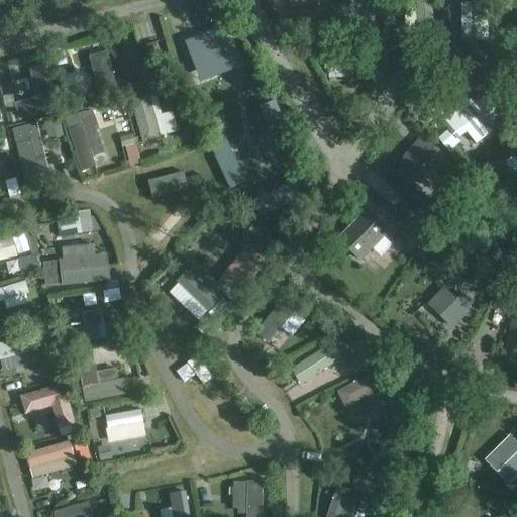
[(298,13),(299,32),(326,30),(323,0),(307,0),(308,13),(298,13)]
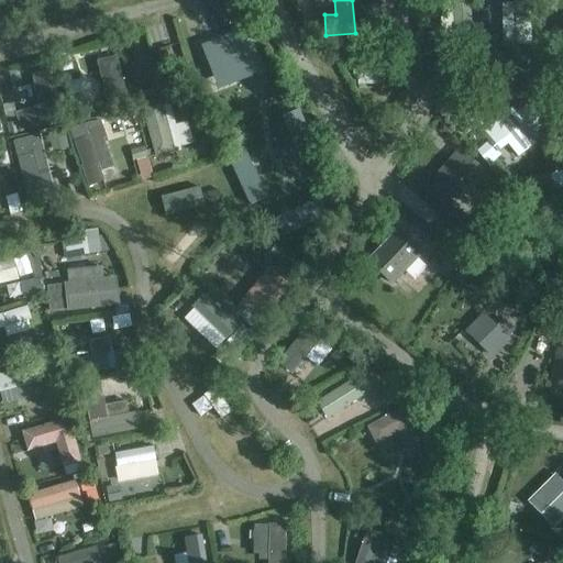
[(414,0),(412,0),(397,1),(400,42),(417,41),(414,0)]
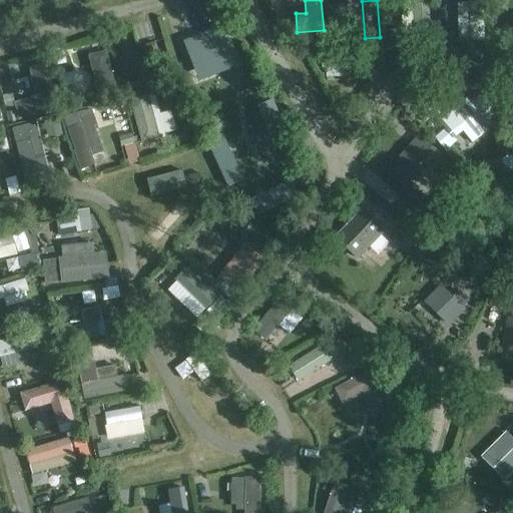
[(413,0),(415,38),(430,38),(429,0),(413,0)]
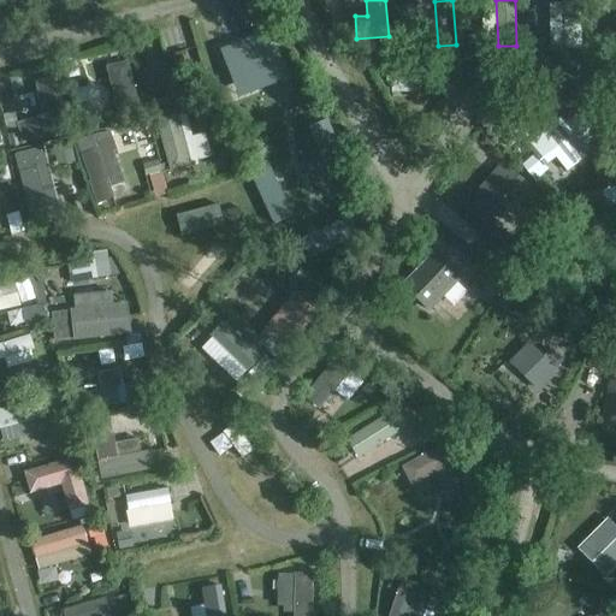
[(562,0),(564,48),(582,48),(580,0),(562,0)]
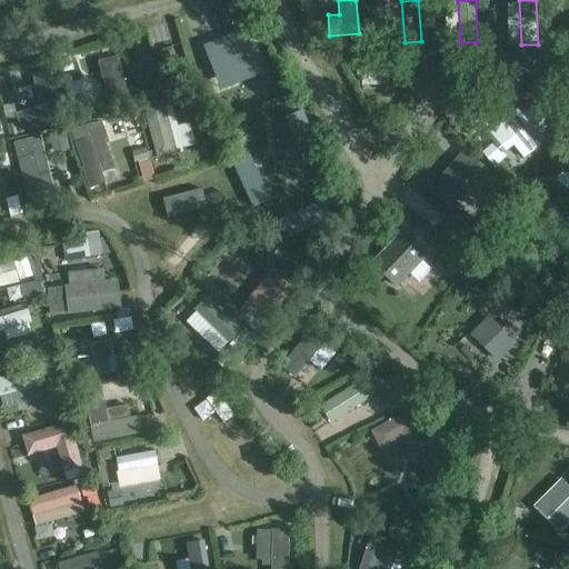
[(203,46),(220,86),(262,70),(246,29),(203,46)]
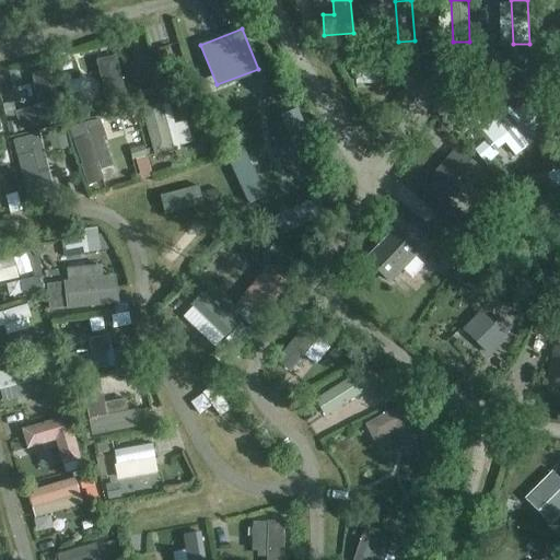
[(106,100),(126,95),(116,54),(96,58),(106,100)]
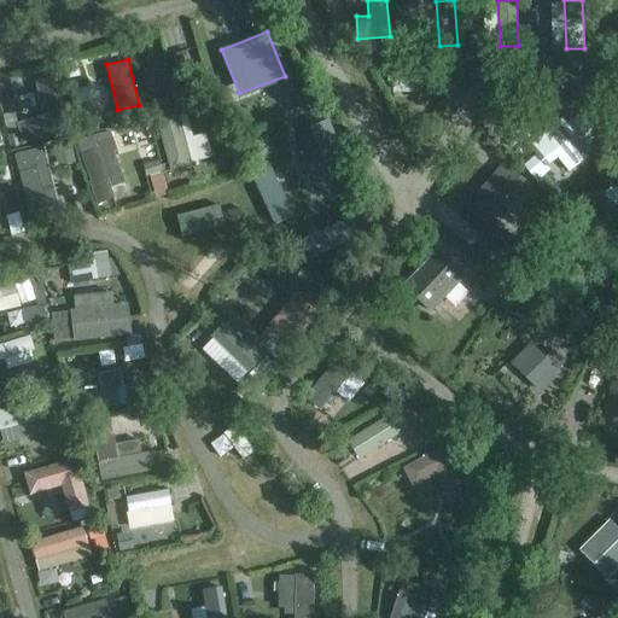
[(433,81),(433,63),(388,64),(389,82),(433,81)]
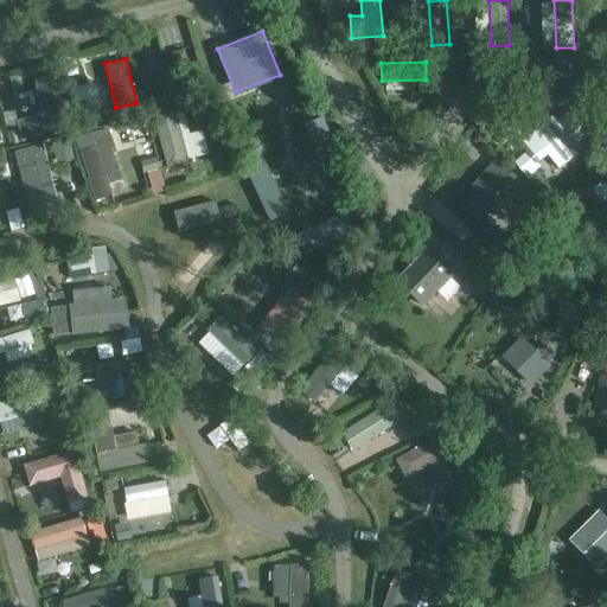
[(57,75),(34,81),(42,114),(17,120),(21,140),(70,129),(57,75)]
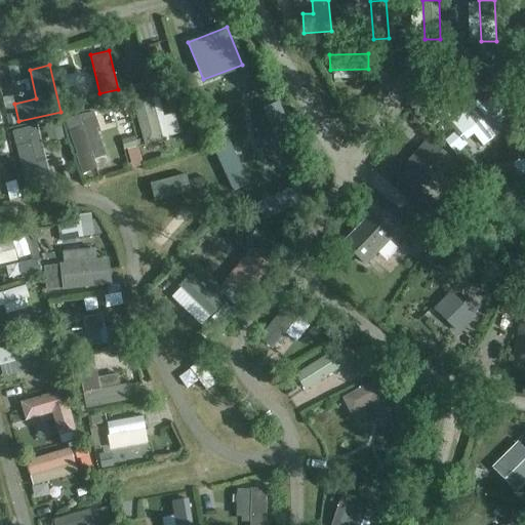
[(147,146),(164,142),(163,138),(180,134),(174,112),(163,115),(159,97),(153,99),(150,90),(132,95),(147,146)]
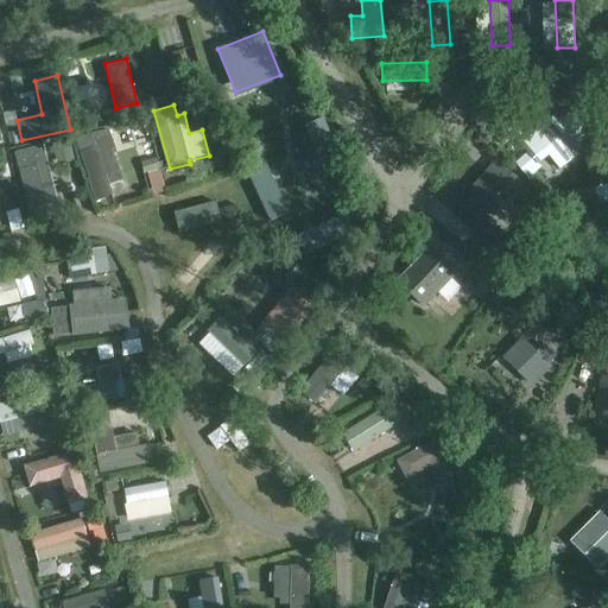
[(74,135),(100,130),(96,115),(70,122),(74,135)]
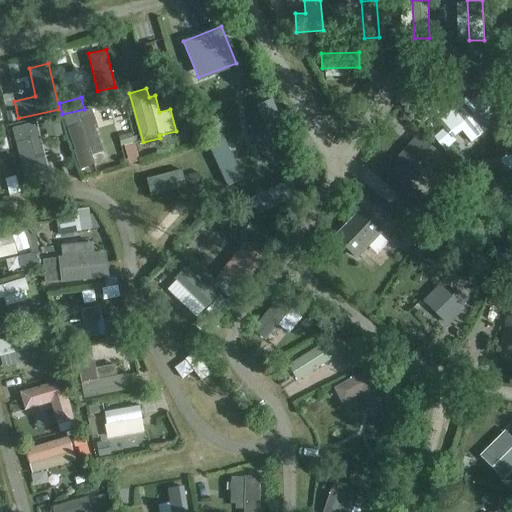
[(449,113),(438,122),(452,139),(463,129),(470,137),(485,124),(497,114),(483,98),(471,108),(464,99),(449,113)]
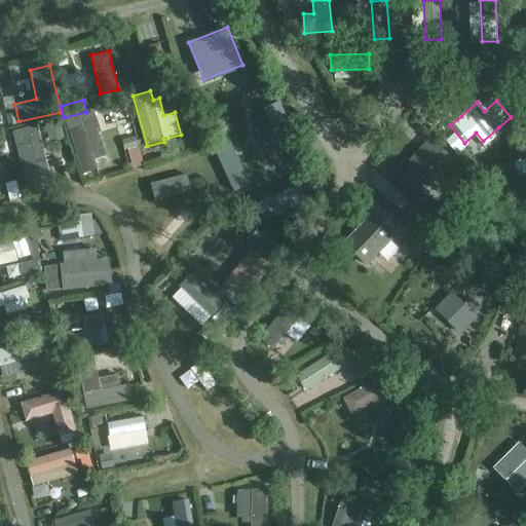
[(284,150),(298,144),(280,102),(265,109),(284,150)]
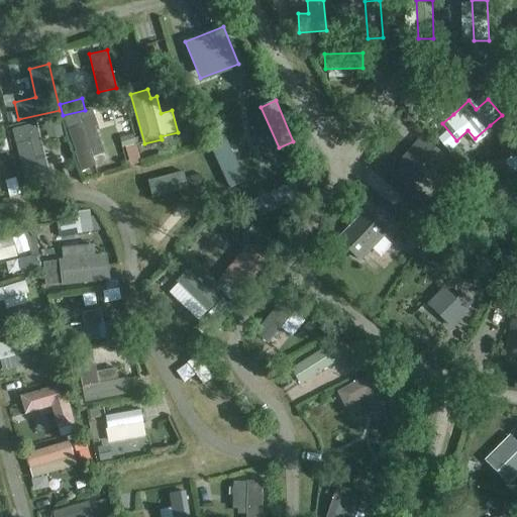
[(97,166),(93,157),(105,152),(91,110),(66,118),(82,171),(97,166)]
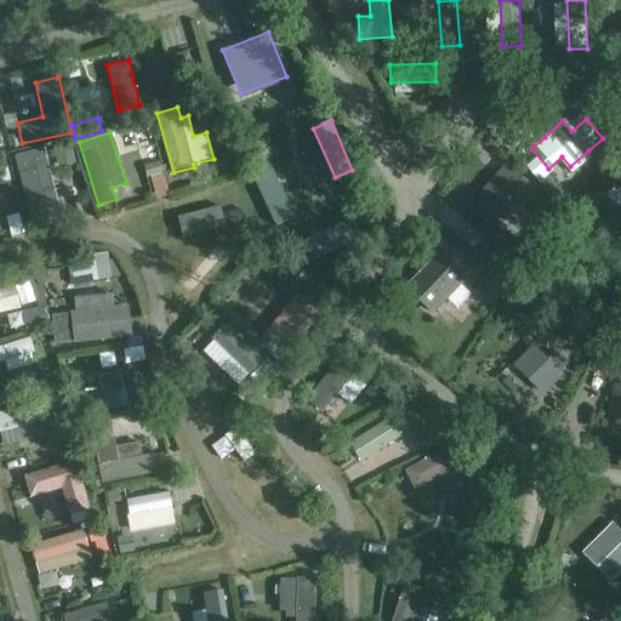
[(32,222),(61,215),(44,147),(15,154),(32,222)]
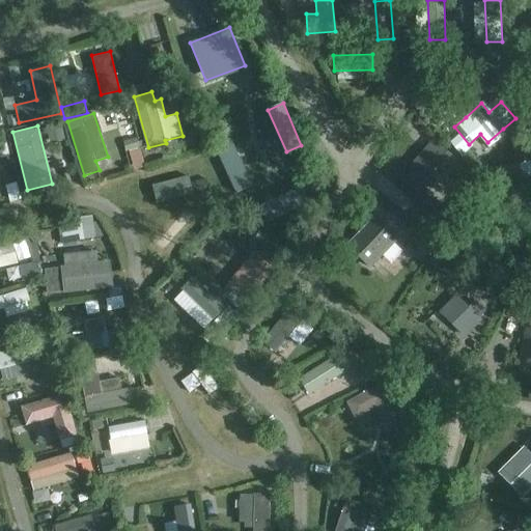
[(236,192),(252,185),(233,145),(218,152),(236,192)]
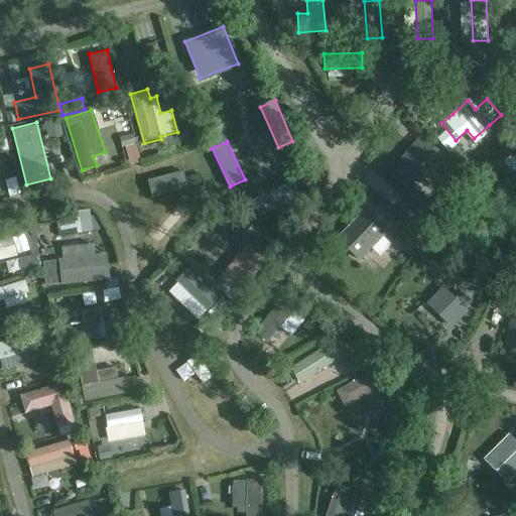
[(402,165),(393,175),(407,188),(415,179),(423,186),(447,160),(428,143),(419,152),(412,146),(399,161),(398,162),(402,165)]
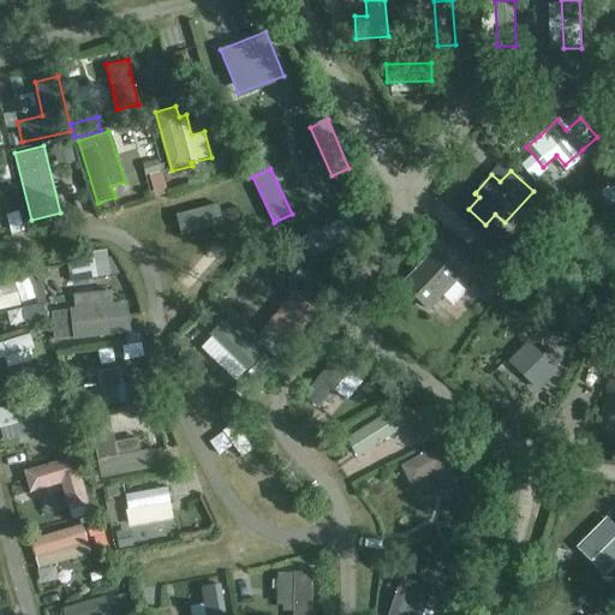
[(149,174),(153,196),(165,193),(162,173),(149,174)]
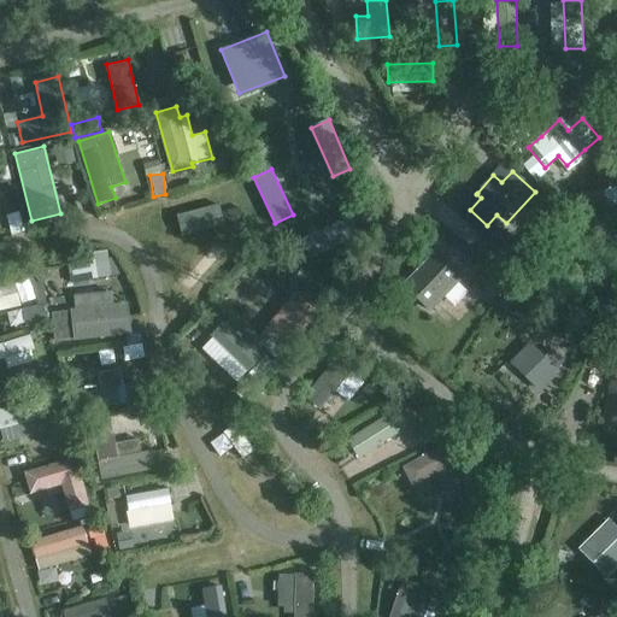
[(616,188),(607,188),(606,204),(616,205),(616,188)]
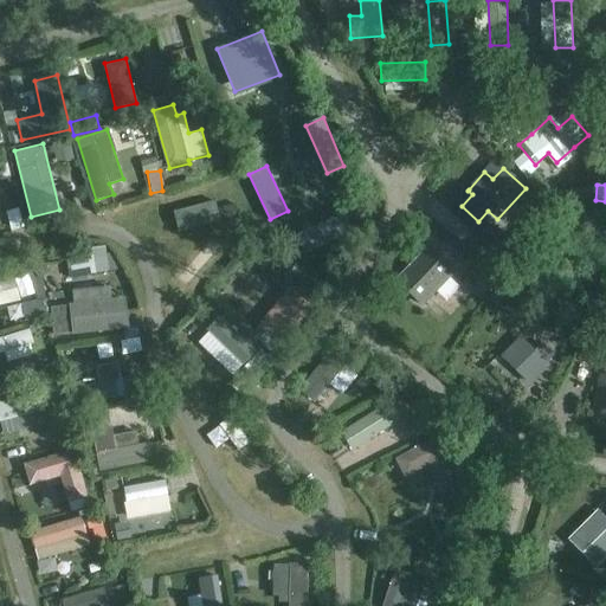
[(187,236),(191,216),(148,208),(146,229),(187,236)]
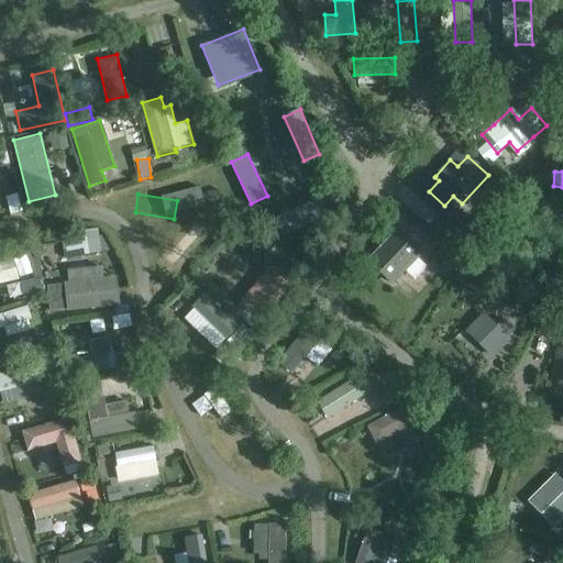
[(275,218),(283,234),(328,213),(320,197),(275,218)]
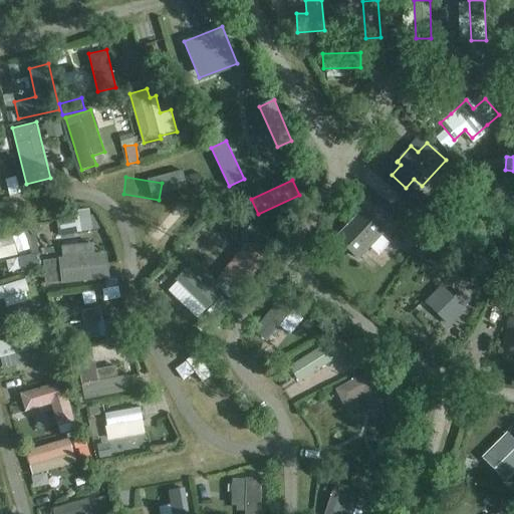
[(413,204),(402,216),(421,232),(430,221),(431,219),(413,204)]
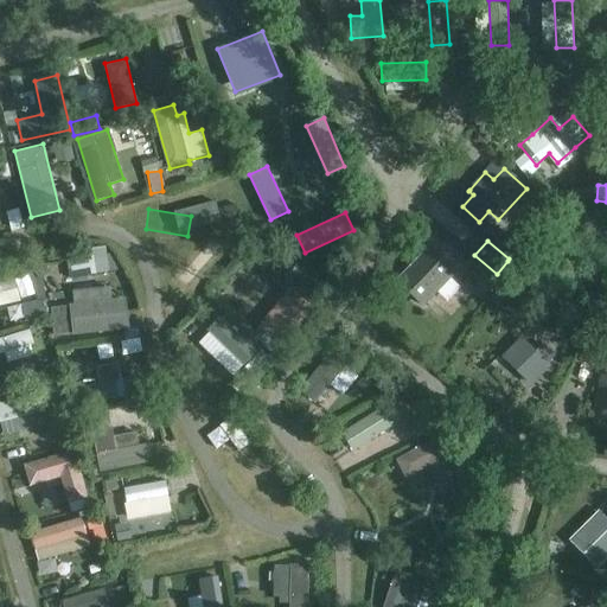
[(69,250),(72,274),(108,269),(104,246),(69,250)]
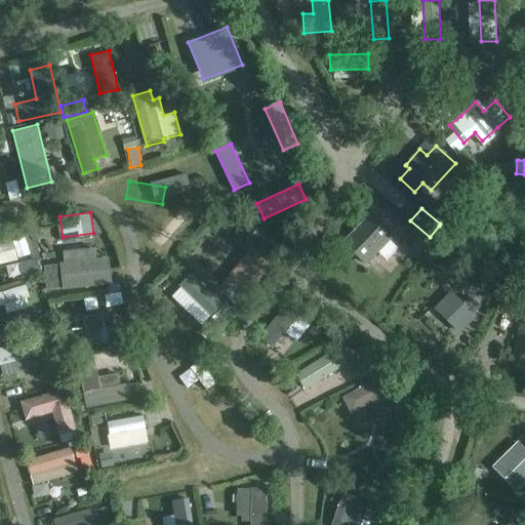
[(371,214),(344,243),(365,264),(393,236),(371,214)]
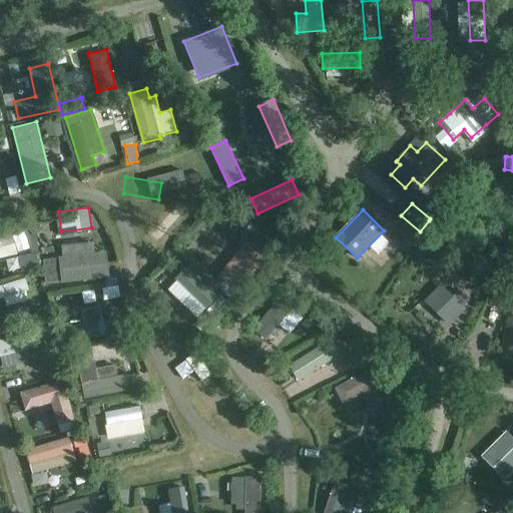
[(0,231),(0,246),(14,243),(11,229),(0,231)]
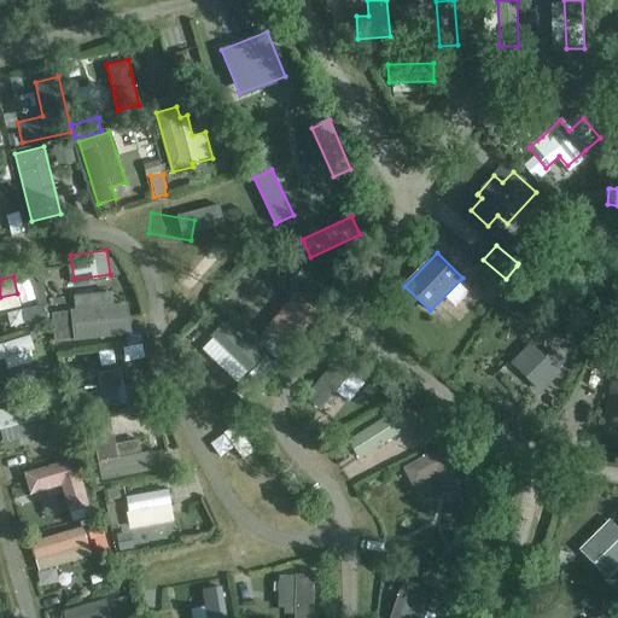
[(482,278),(473,286),(482,295),(489,286),(482,278)]
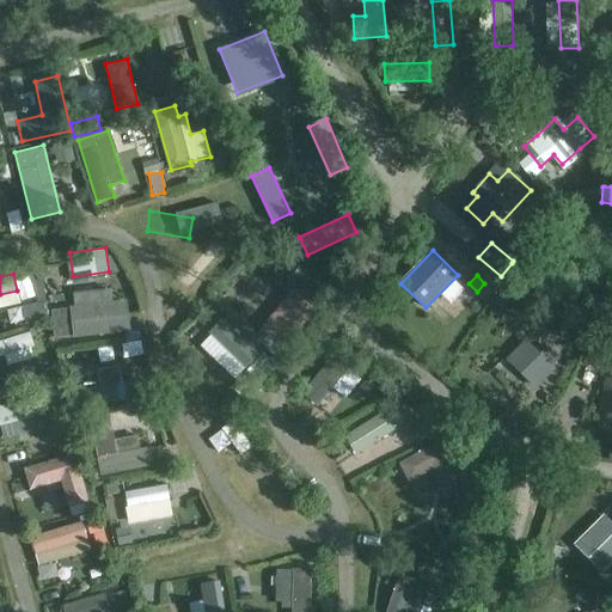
[(282,347),(318,305),(297,286),(261,328),(282,347)]
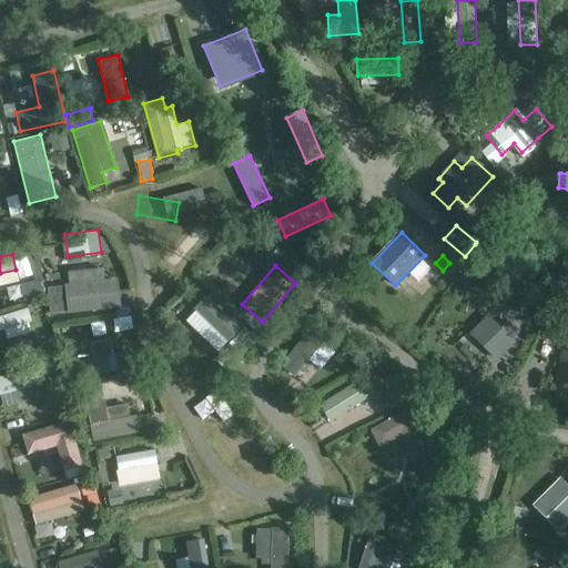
[(118,277),(103,279),(102,267),(68,271),(69,283),(49,285),(51,313),(121,307),(118,277)]
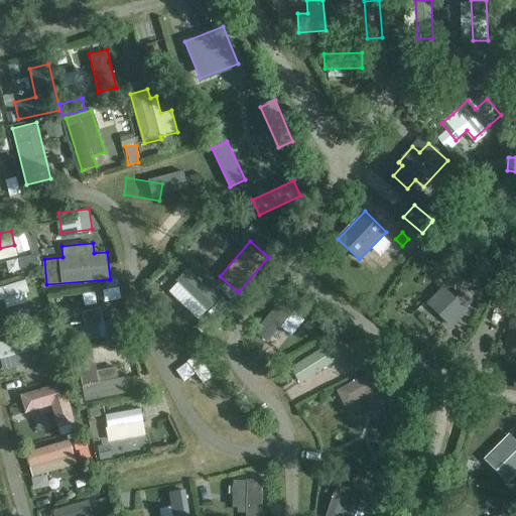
[(444,255),(431,257),(432,268),(446,266),(444,255)]
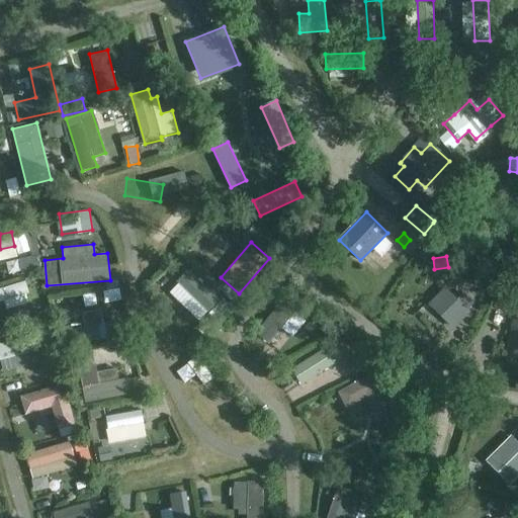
[(208,311),(219,299),(188,271),(177,282),(208,311)]
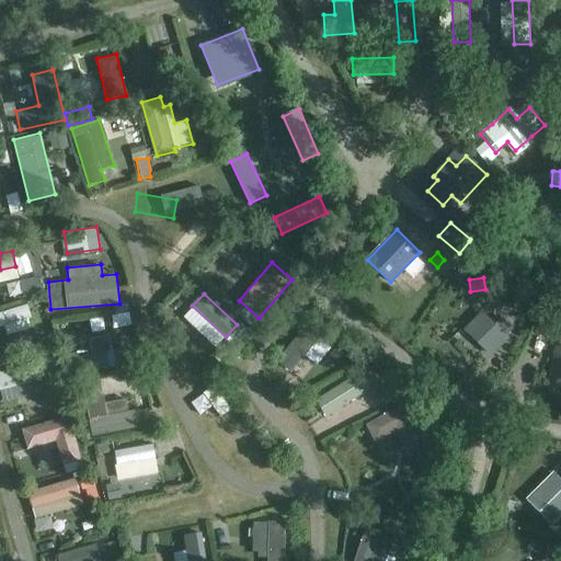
[(0,311),(0,327),(31,318),(26,304),(0,311)]
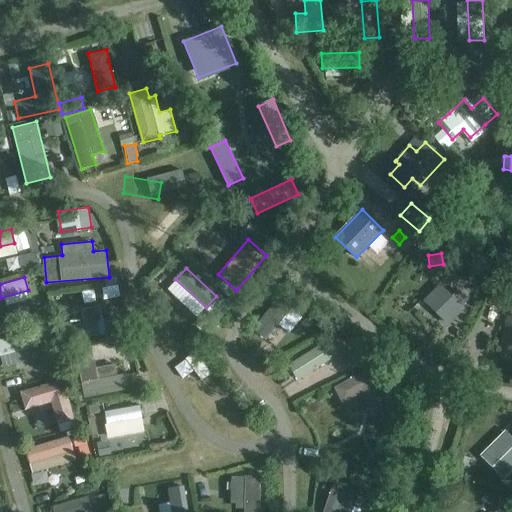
[(448,323),(462,309),(439,286),(425,301),(448,323)]
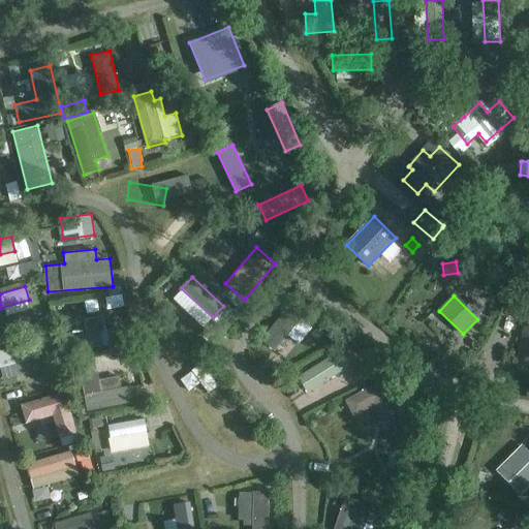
[(511,297),(506,306),(521,314),(526,305),(511,297)]
